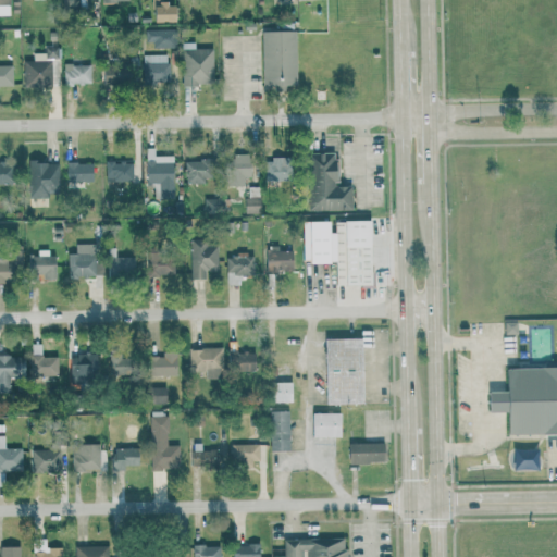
[(0,0),(0,15),(9,15),(8,0),(0,0)]
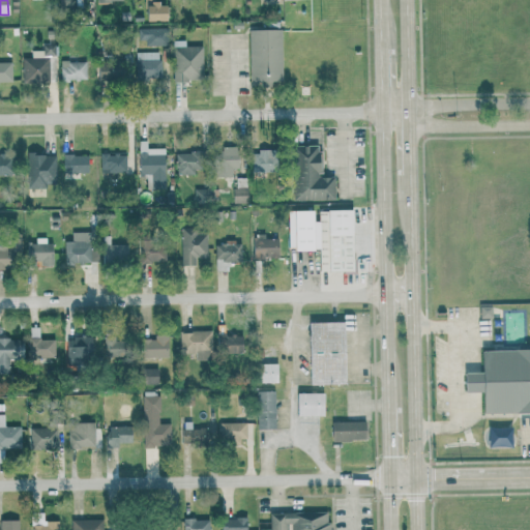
[(143,0),(144,22),(164,21),(164,5),(154,6),(154,0),(143,0)]
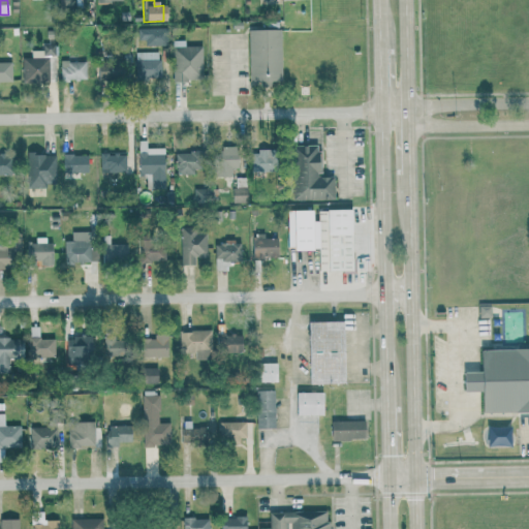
[(163,29),(139,28),(138,43),(163,44),(163,29)]
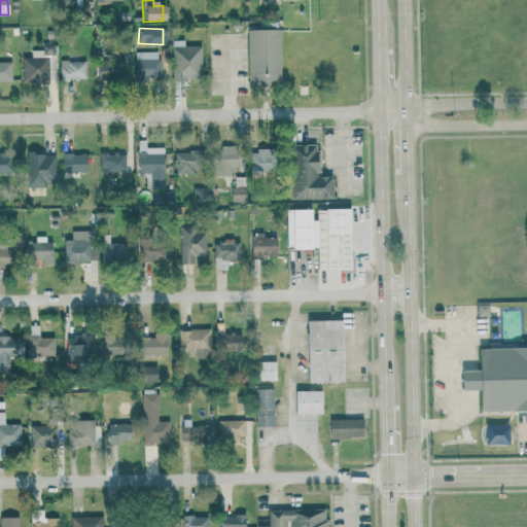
[(280,82),(278,30),(246,30),(247,83),(280,82)]
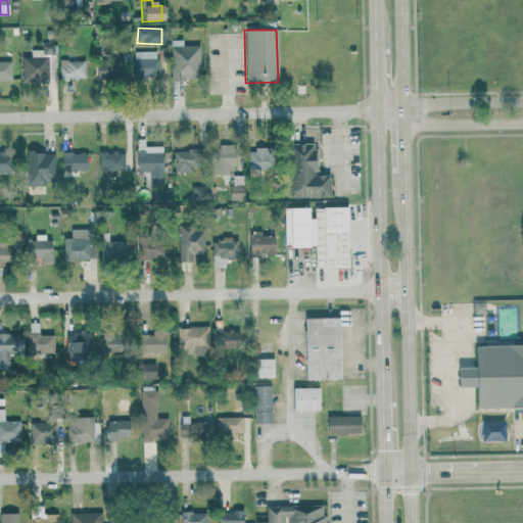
[(170,40),(170,81),(199,80),(198,46),(182,46),(182,40),(170,40)]
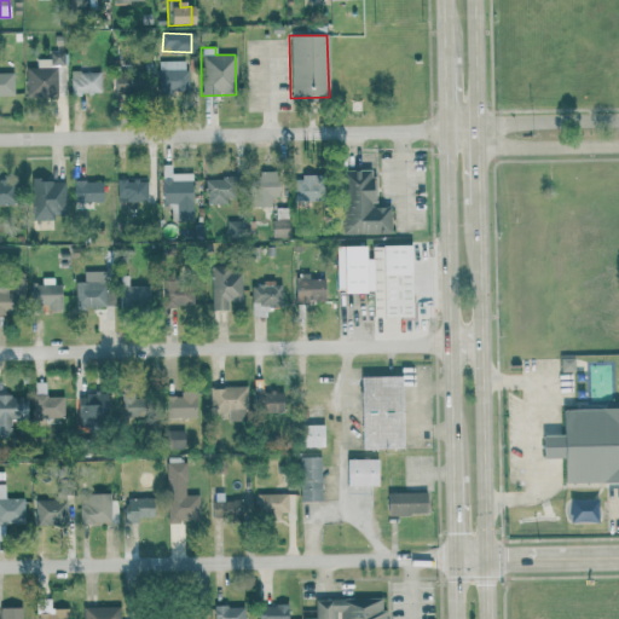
[(25,97),(57,96),(56,65),(63,65),(63,52),(48,52),(48,58),(35,59),(36,68),(24,68),(25,97)]
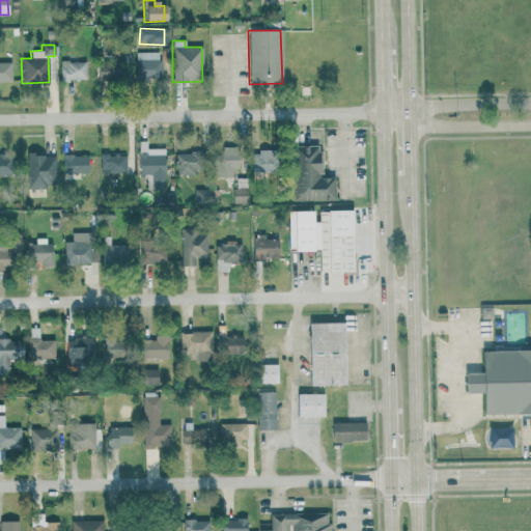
[(136,53),(137,82),(161,82),(161,52),(136,53)]
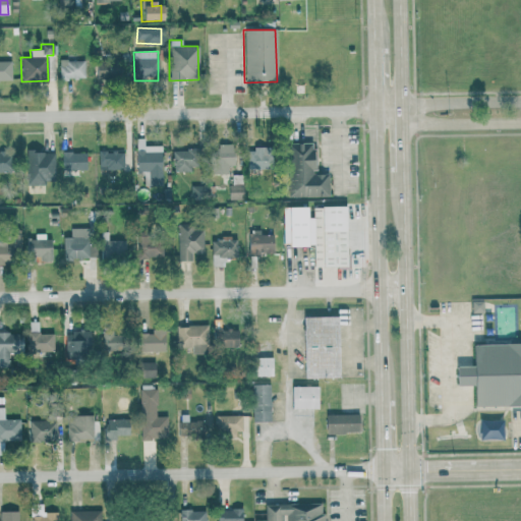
[(83,60),(59,60),(59,79),(84,78),(83,60)]
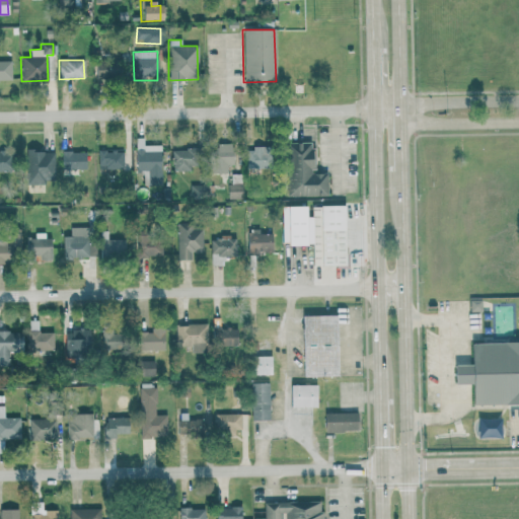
[(0,61),(0,81),(11,81),(10,61),(0,61)]
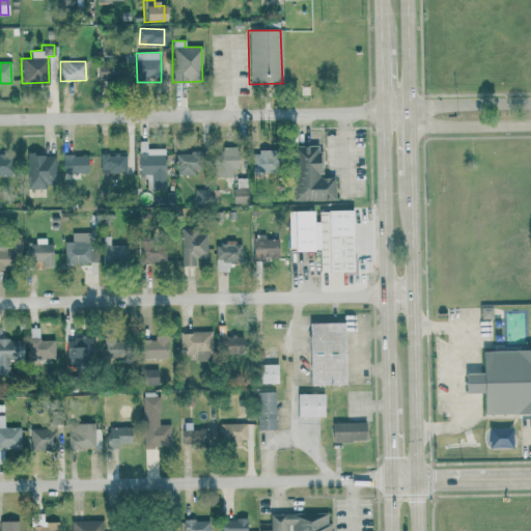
[(146,190),(164,190),(164,148),(146,148),(146,141),(138,141),(139,177),(146,177),(146,190)]
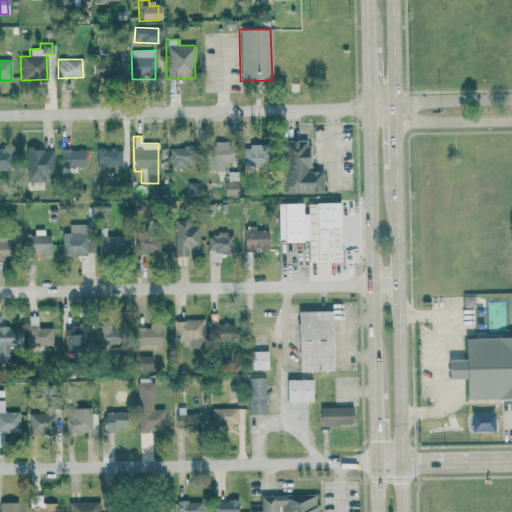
[(282,141),(282,194),(321,194),(321,171),(308,171),(308,141),(282,141)]
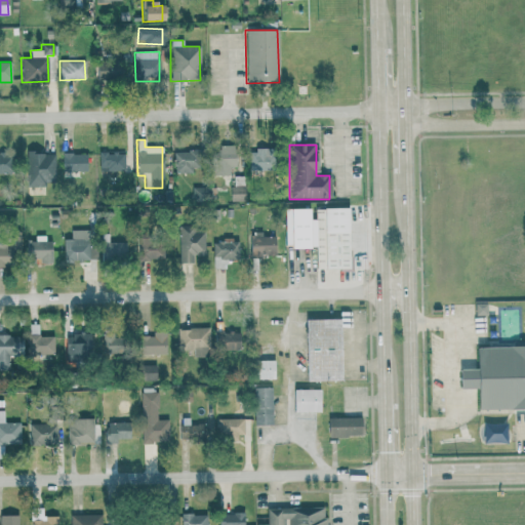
[(236,167),(235,146),(217,146),(218,154),(212,154),(212,174),(228,173),(228,167),(236,167)]
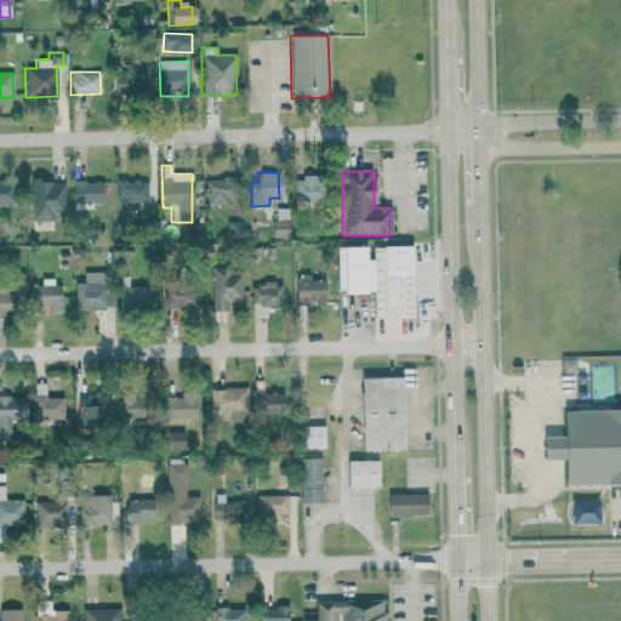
[(206,205),(229,204),(229,178),(205,180),(206,205)]
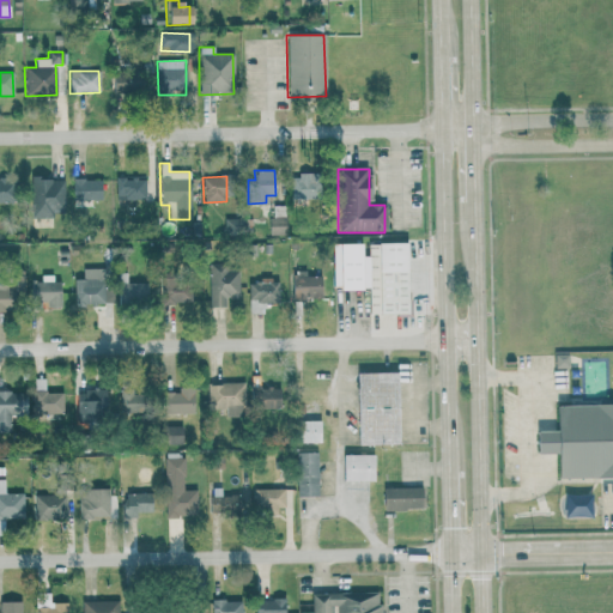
[(291,199),(321,198),(320,176),(290,177),(291,199)]
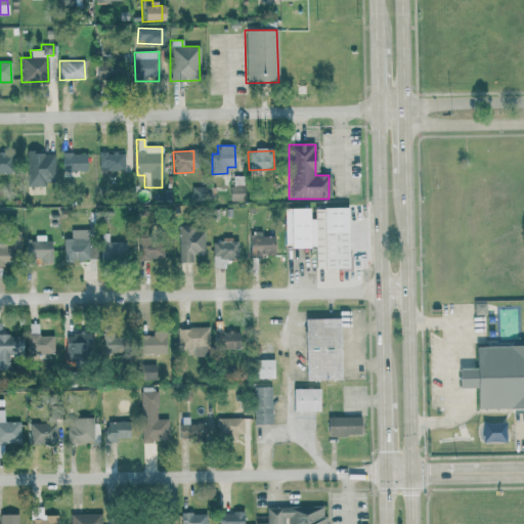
[(0,173),(10,173),(9,153),(0,151),(0,173)]
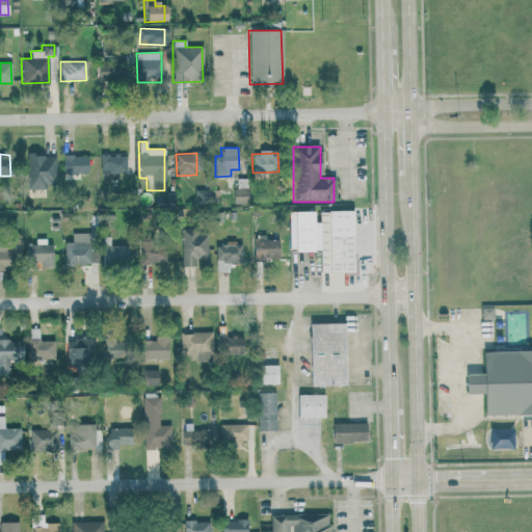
[(126,174),(125,154),(100,154),(100,174),(126,174)]
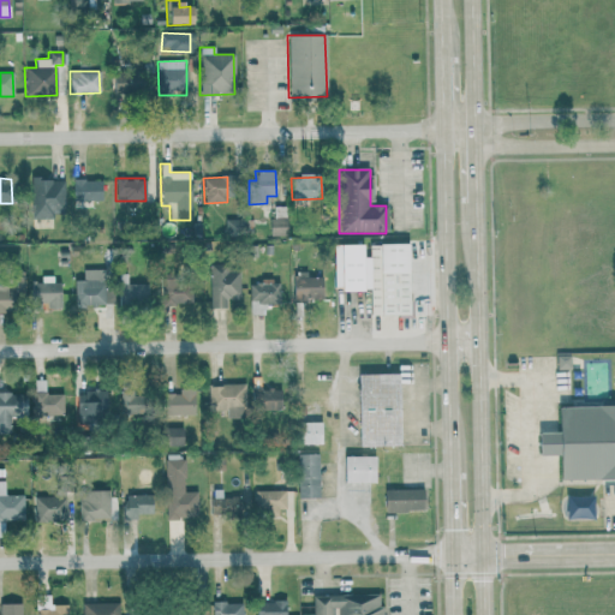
[(63,179),(29,180),(30,218),(64,216),(63,179)]
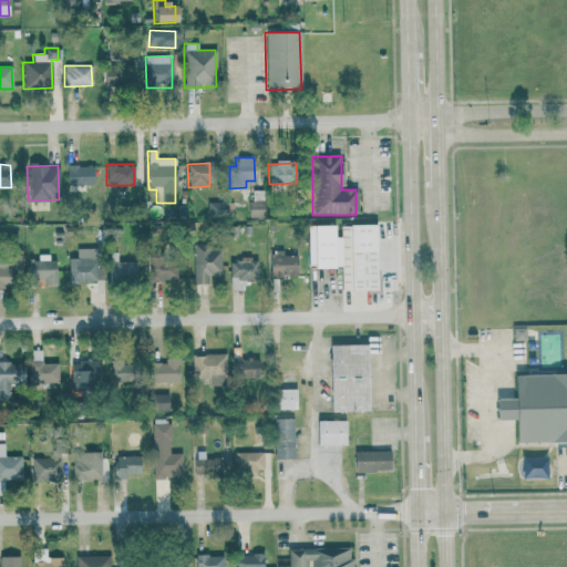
[(66,185),(93,185),(92,165),(65,166),(66,185)]
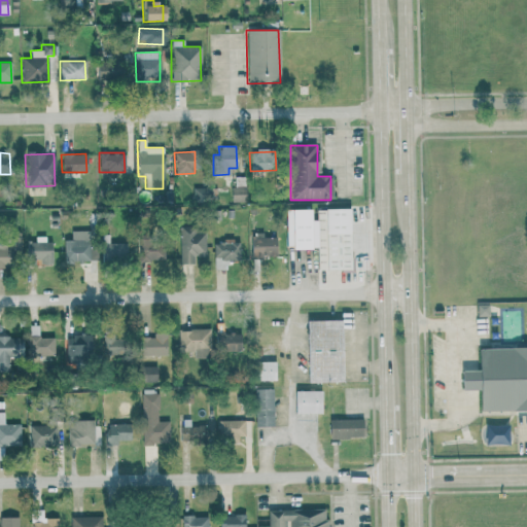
[(286,209),(286,249),(316,248),(317,271),(350,270),(349,209),(316,209),(316,219),(310,219),(310,209),(286,209)]
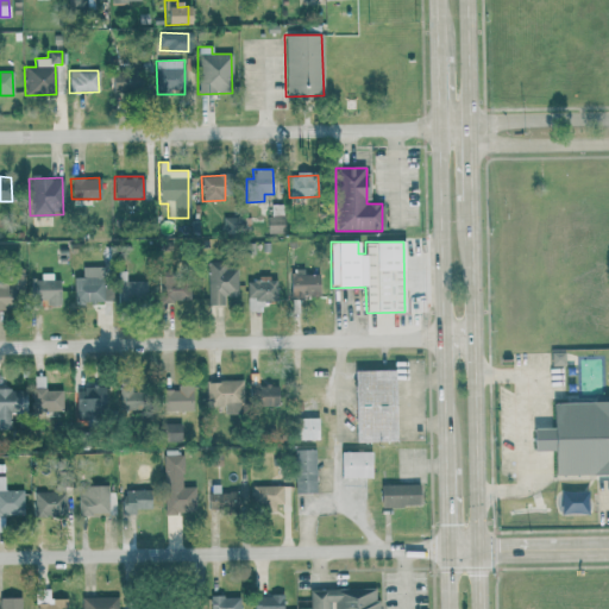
[(223,297),(237,297),(236,263),(206,263),(207,306),(223,305),(223,297)]
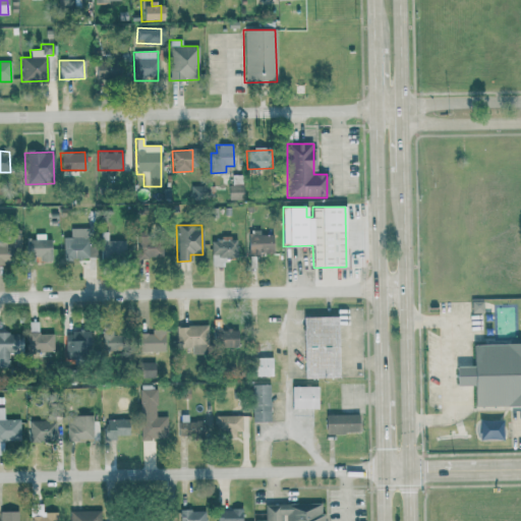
[(62,261),(93,259),(92,228),(70,229),(70,237),(62,238),(62,261)]
